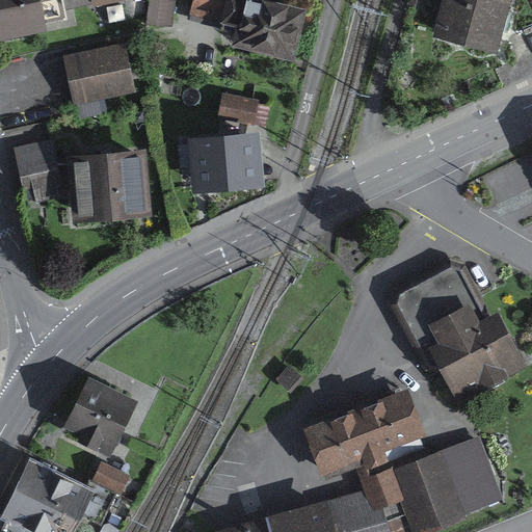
[(0,0),(0,42),(48,32),(46,25),(67,20),(63,0),(0,0)]
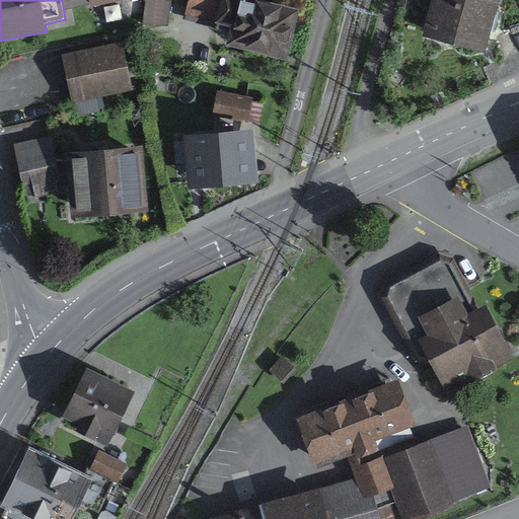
[(227,46),(286,62),(301,11),(256,0),(188,0),(186,15),(215,22),(214,23),(230,28),(227,46)]
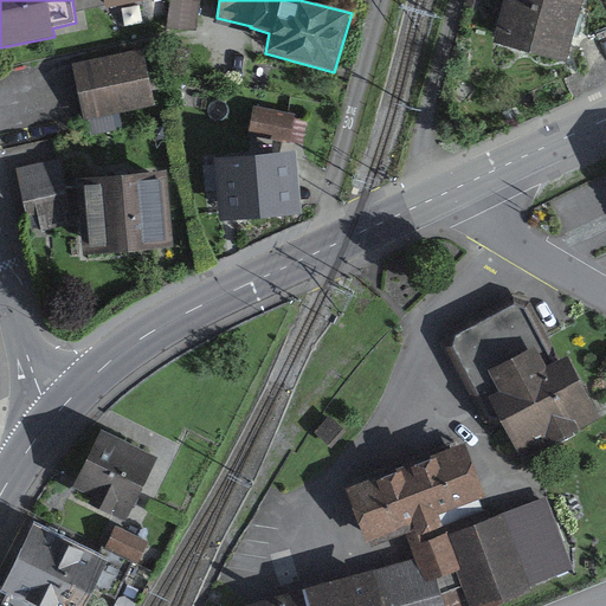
[(504,0),(494,44),(566,63),(582,0),(504,0)]
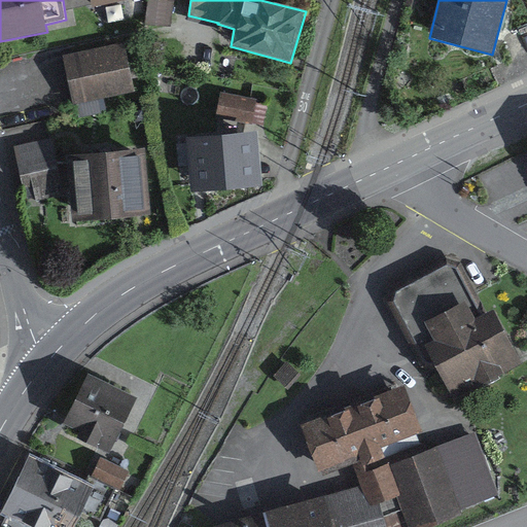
[(125,44),(62,57),(73,105),(136,93),(125,44)]
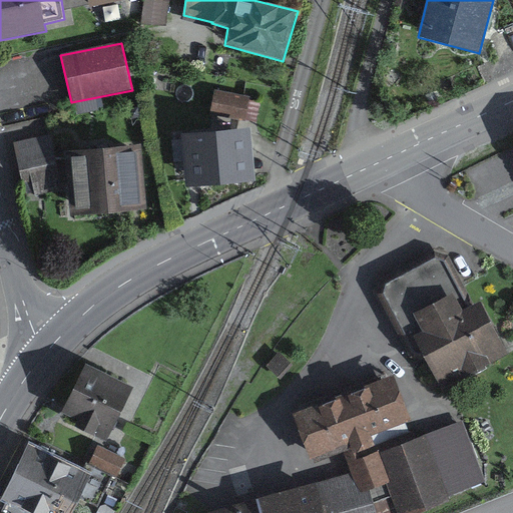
[(244,121),(250,97),(214,90),(209,115),(244,121)]
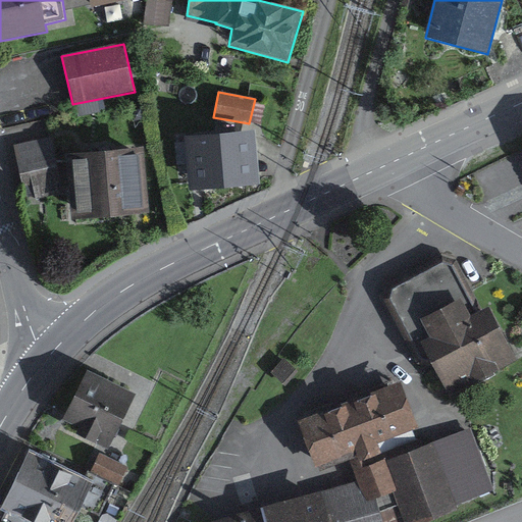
[(248,135),(192,140),(196,186),(252,180),(248,135)]
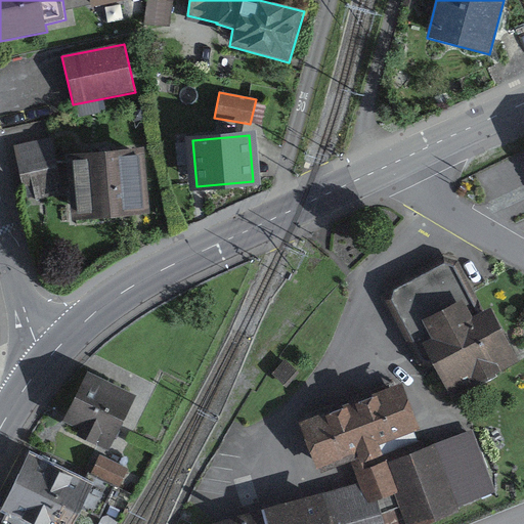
[(51,137),(12,146),(27,202),(63,193),(51,137)]
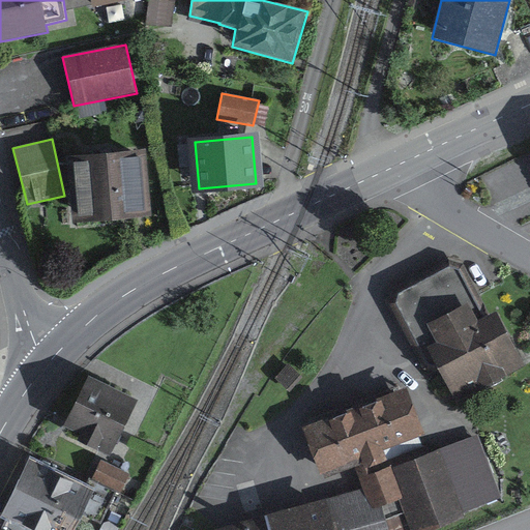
[(145,151),(66,156),(74,225),(151,216),(145,151)]
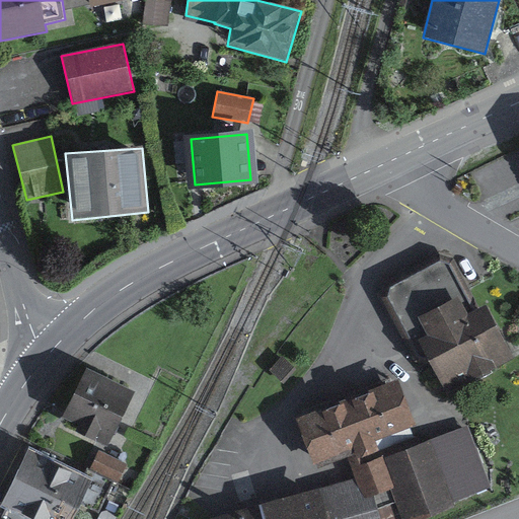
[(432,366),(445,394),(515,359),(486,305),(479,308),(453,258),(441,254),(385,283),(381,296),(415,362),(432,366)]
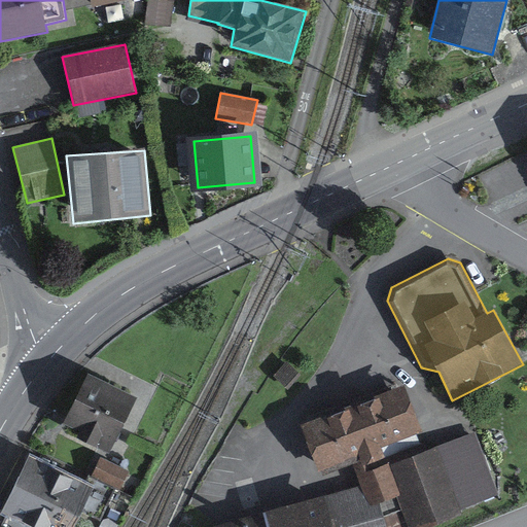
[(137,399),(89,375),(64,425),(79,432),(76,440),(109,455),(137,399)]
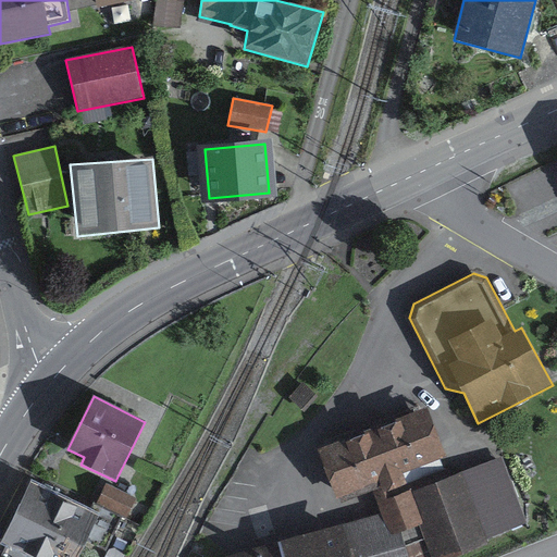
[(429,408),(319,450),(339,504),(373,492),(376,505),(412,490),(409,483),(444,470),(441,459),(447,457),(429,408)]
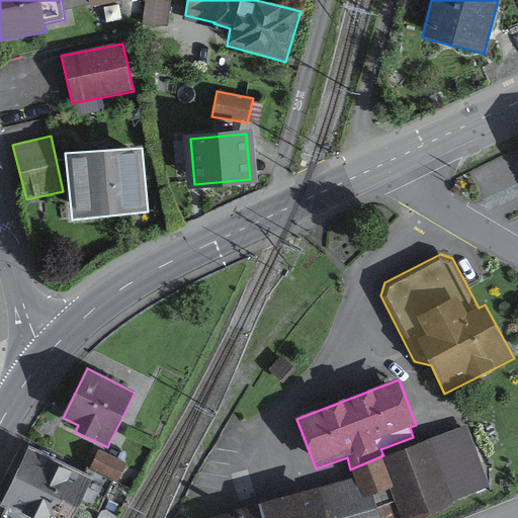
[(354,480),(212,516),(212,517),(421,517),(455,506),(453,502),(491,489),(465,425),(384,458),(383,455),(350,469),(354,480)]
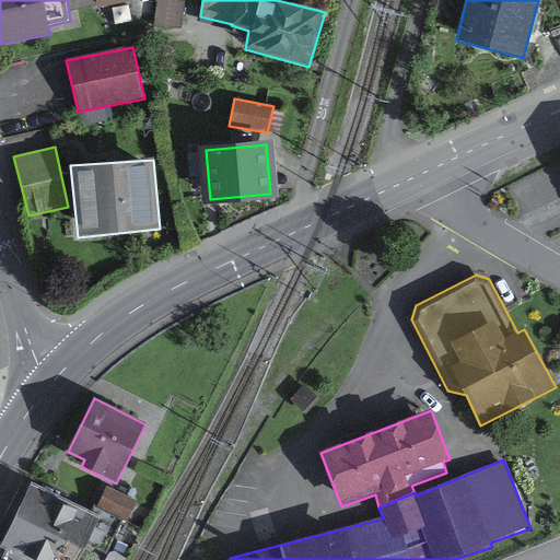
[(32,486),(0,552),(0,557),(6,559),(79,559),(88,543),(106,553),(123,521),(93,506),(90,514),(32,486)]
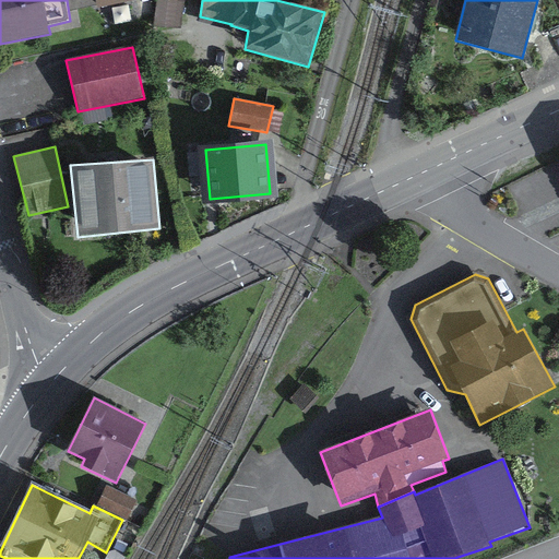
[(137,501),(106,485),(97,503),(127,520),(137,501)]
